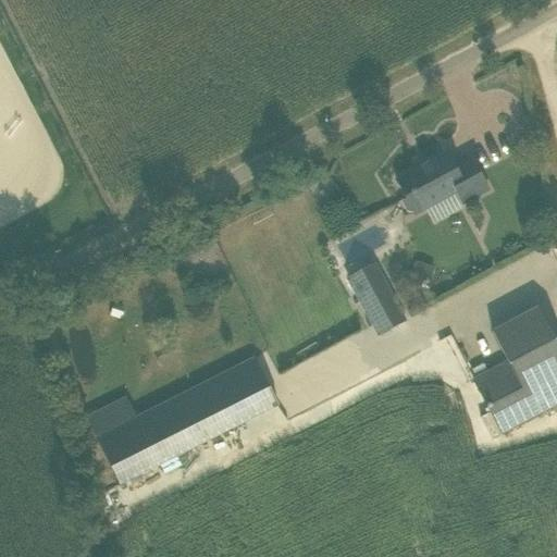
[(462,203),(489,190),(471,159),(455,169),(447,155),(396,182),(415,215),(456,193),(462,203)]
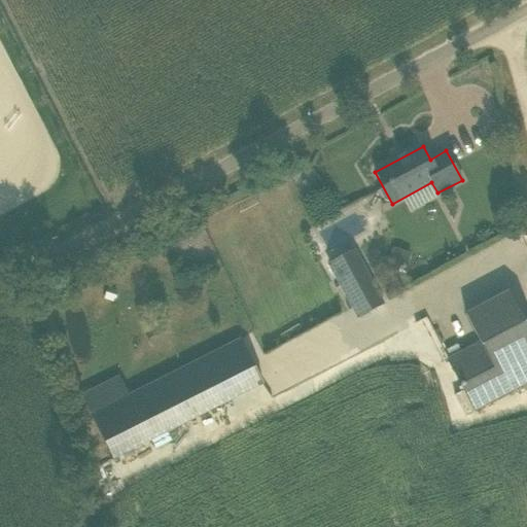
[(383,270),(401,277),(411,253),(392,246),(383,270)]
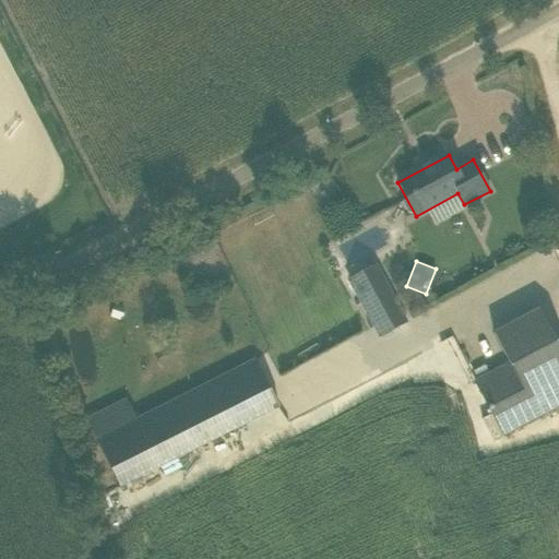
[(347,281),(379,339),(407,323),(377,264),(347,281)]
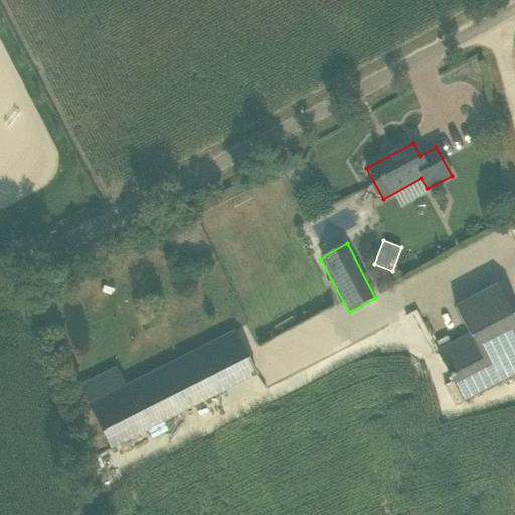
[(455,307),(470,335),(438,352),(464,402),(514,375),(514,317),(498,285),(455,307)]
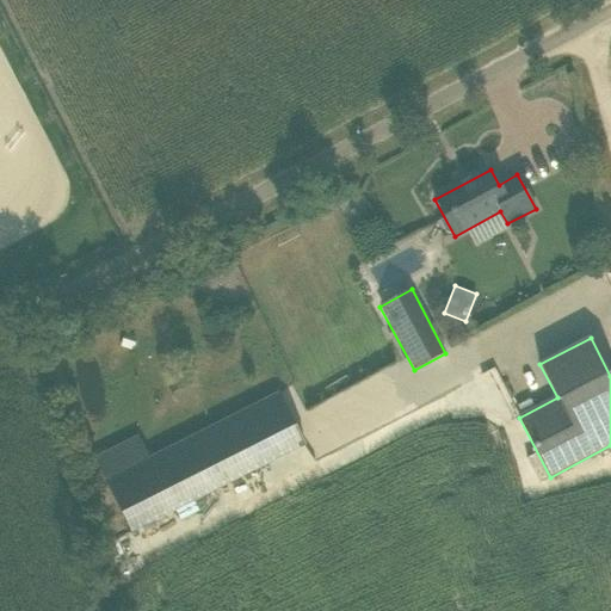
[(94,460),(131,532),(304,445),(278,393),(141,463),(130,442),(94,460)]
